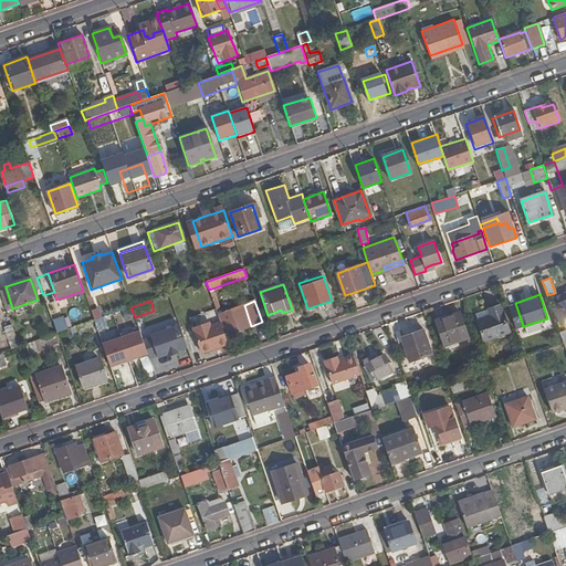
[(224,335),(251,326),(244,305),(217,314),(220,323),(224,335)]
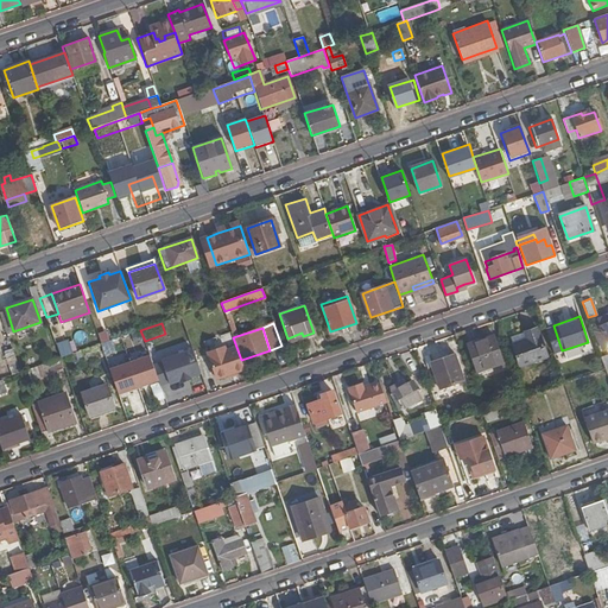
[(520,365),(546,356),(537,328),(510,336),(520,365)]
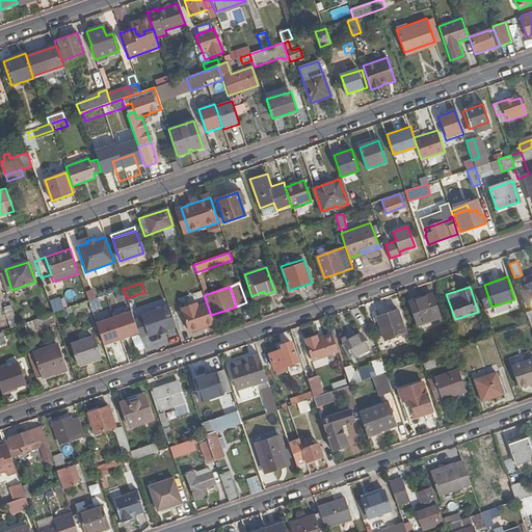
[(84,292),(87,300),(96,297),(92,289),(84,292)]
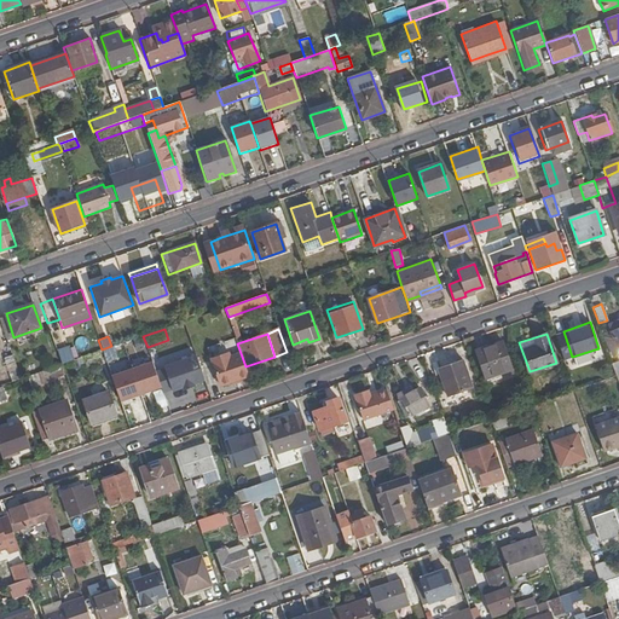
[(474,351),(485,379),(510,369),(501,341),(474,351)]
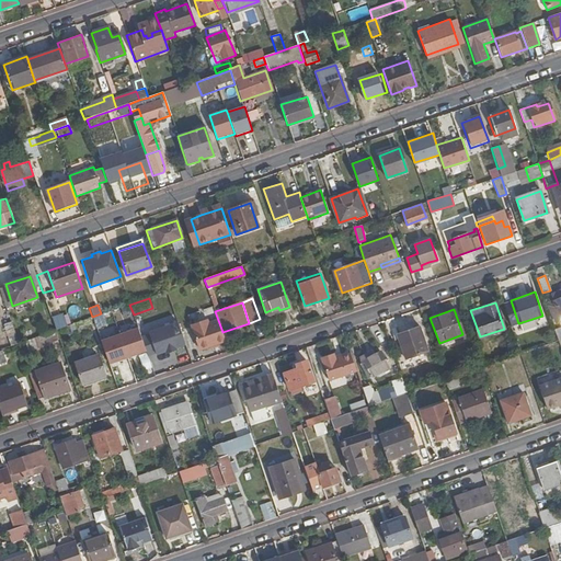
[(63,313),(52,316),(55,329),(66,327),(63,313)]
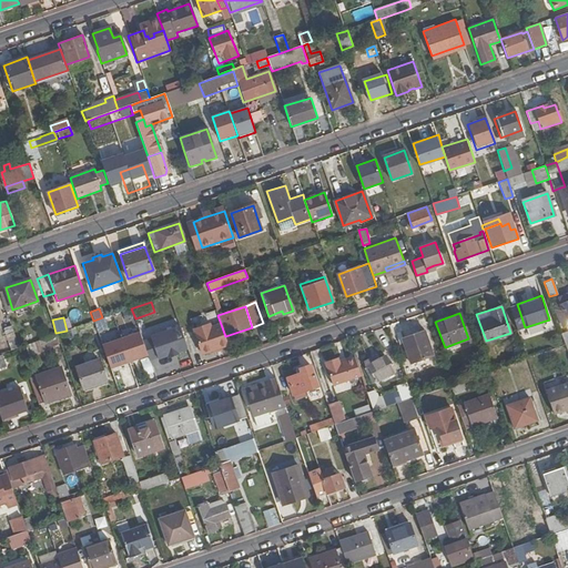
[(202,354),(227,344),(225,336),(221,324),(211,327),(211,325),(194,332),(202,354)]
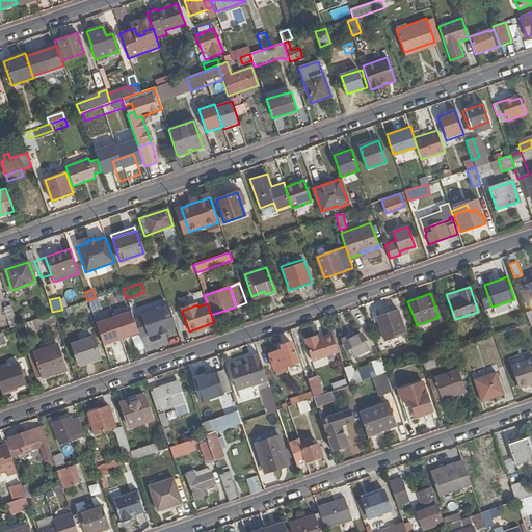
[(169,304),(141,315),(149,337),(177,326),(169,304)]
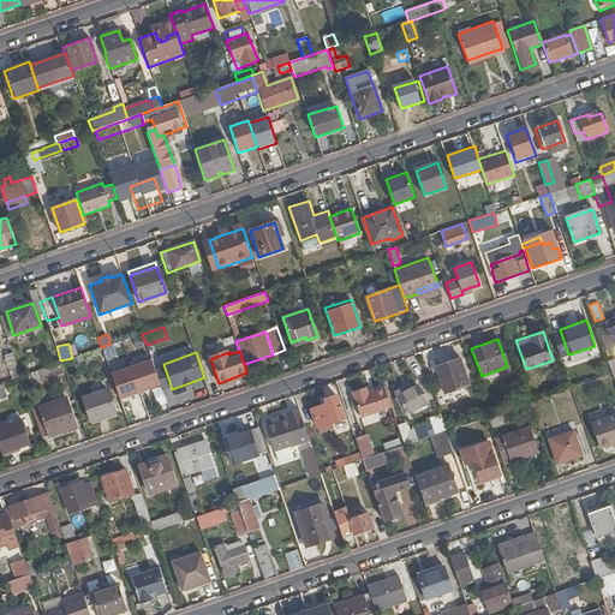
[(17,369),(12,353),(5,356),(11,371),(17,369)]
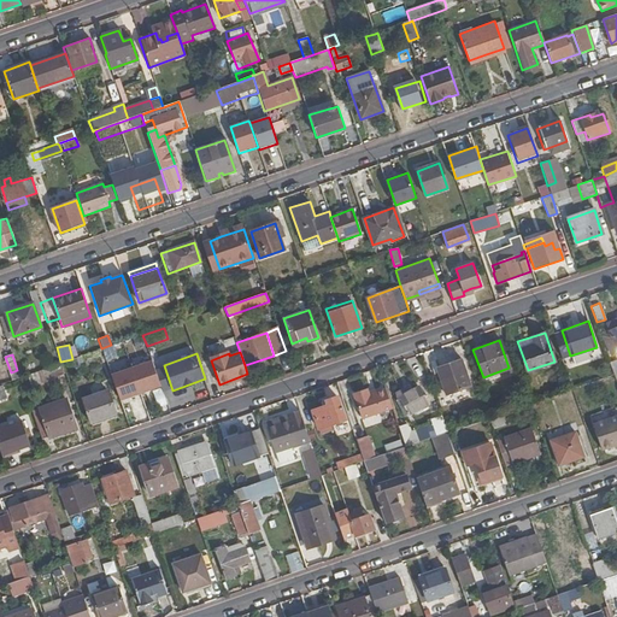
[(78,358),(69,360),(72,370),(81,368),(78,358)]
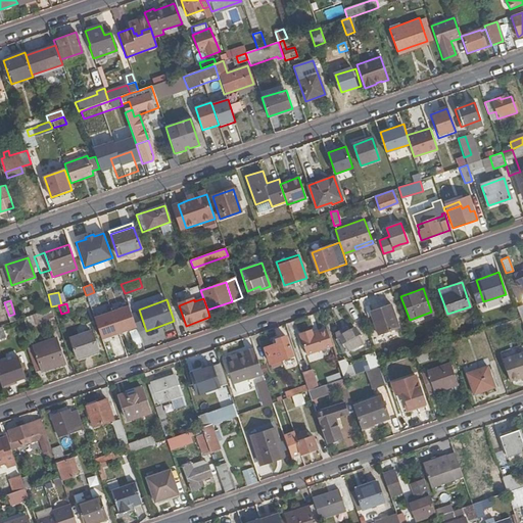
[(370,313),(378,334),(398,327),(390,304),(370,313)]
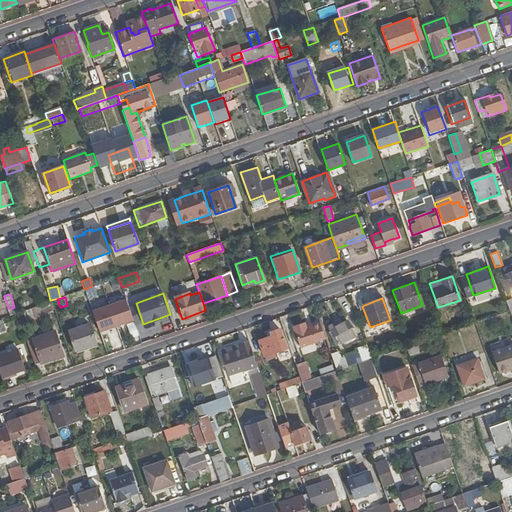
[(127,299),(110,304),(118,326),(134,320),(127,299)]
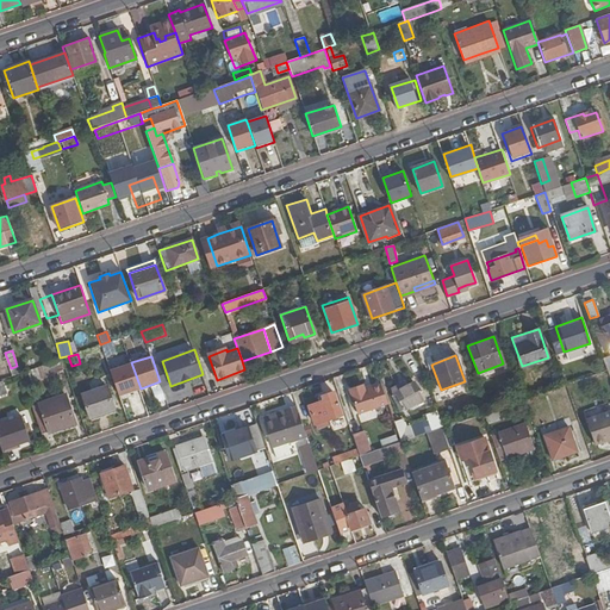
[(131,362),(111,371),(119,396),(141,388),(131,362)]
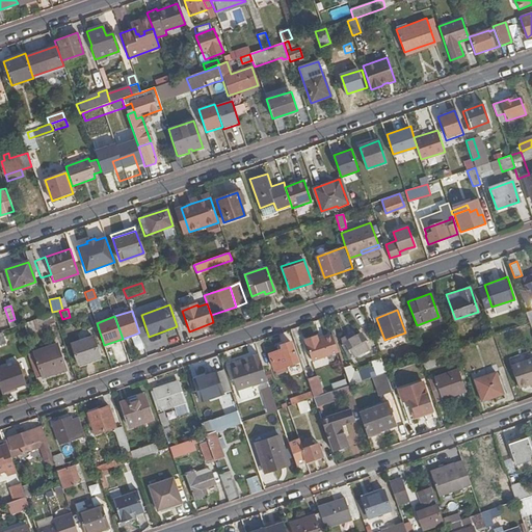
[(37,319),(23,324),(26,331),(24,331),(27,340),(33,337),(36,345),(43,343),(41,336),(44,334),(42,326),(41,327),(37,319)]
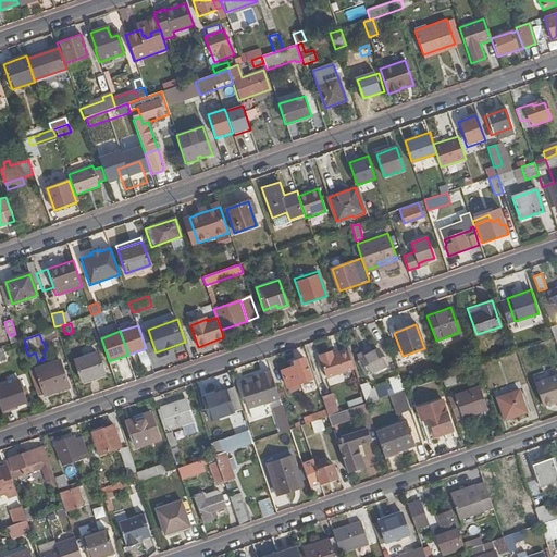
[(507,351),(515,349),(511,339),(504,343),(507,351)]
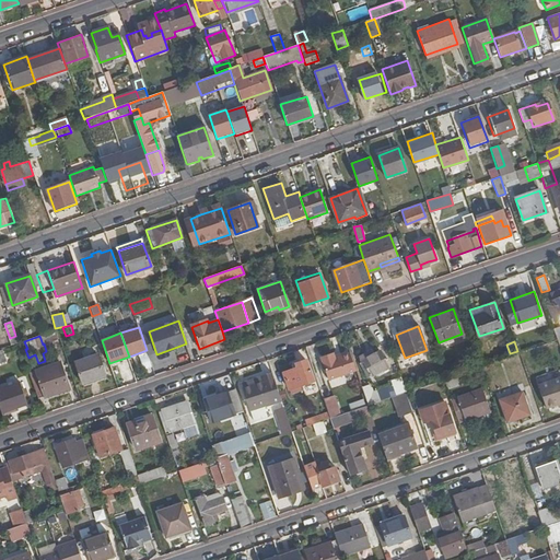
[(364,372),(368,371),(371,376),(387,368),(378,350),(362,360),(363,362),(360,363),(364,372)]
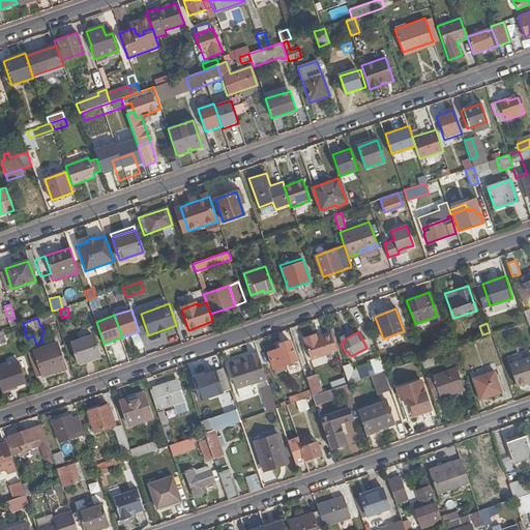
[(336,351),(331,334),(323,337),(316,340),(315,336),(302,341),(310,360),(336,351)]
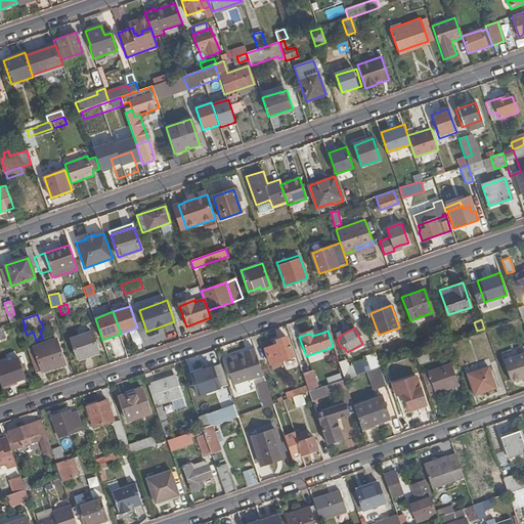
[(70,340),(77,358),(98,351),(91,333),(70,340)]
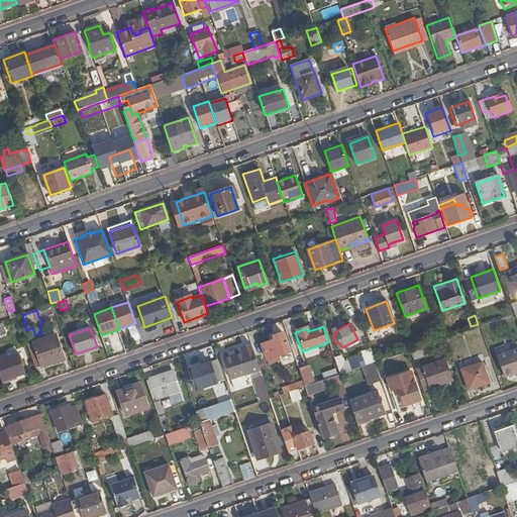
[(289,352),(288,348),(285,340),(283,333),(274,336),(275,340),(262,345),(267,359),(277,356),(289,352)]
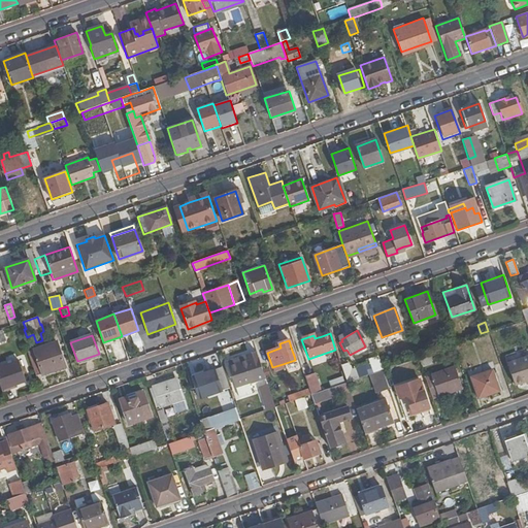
[(122,341),(111,344),(116,360),(126,358),(122,341)]
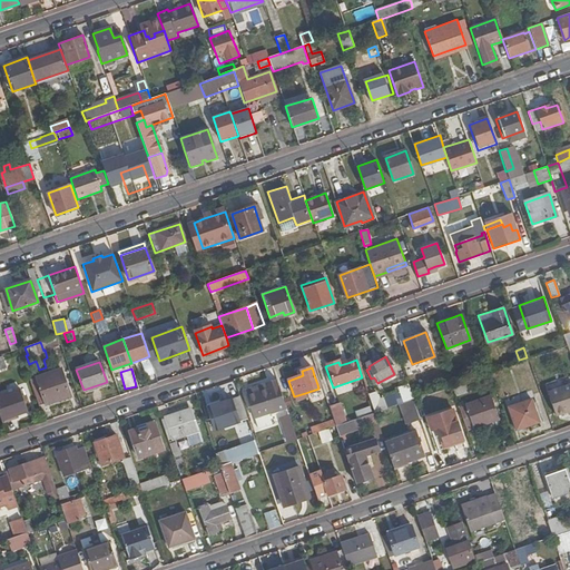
[(60,371),(30,382),(38,406),(69,396),(60,371)]
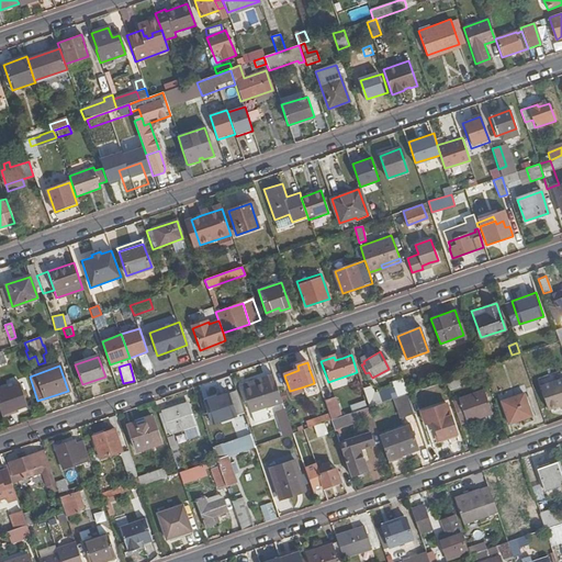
[(271,403),(281,400),(272,374),(262,379),(263,382),(245,389),(253,409),(266,405),(271,403)]
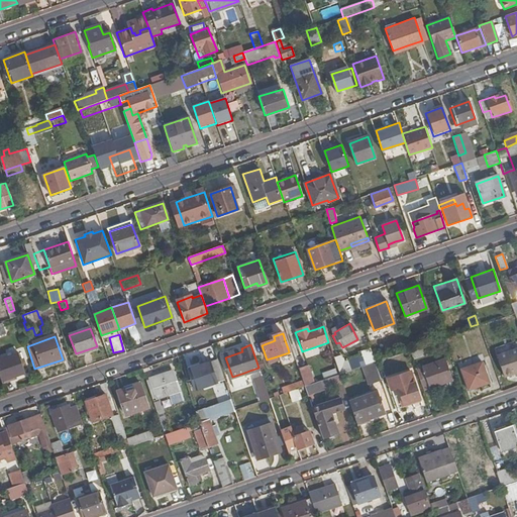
[(97,346),(76,353),(77,357),(98,350),(97,346)]
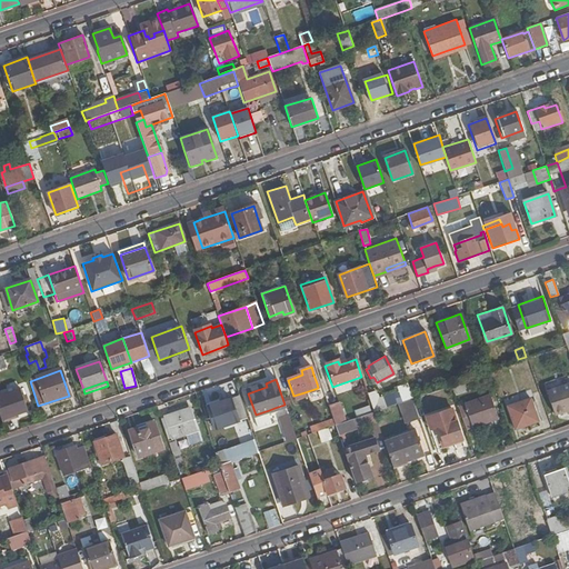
[(247,390),(248,393),(267,387),(266,383),(247,390)]
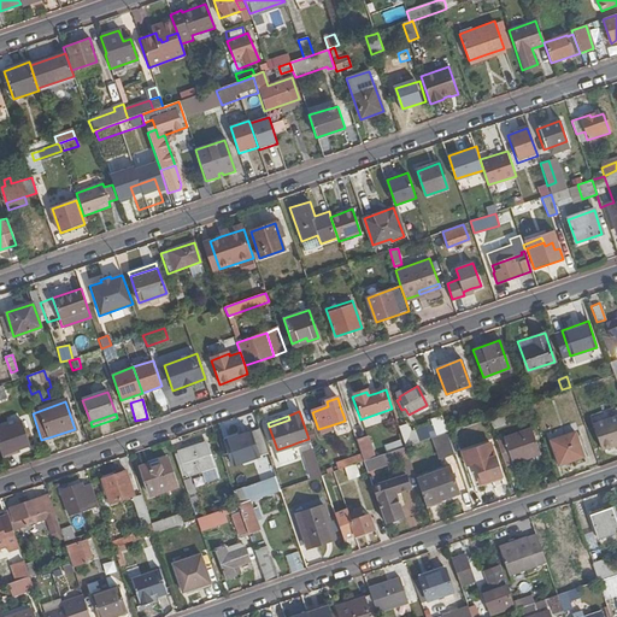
[(432,418),(436,434),(445,432),(440,416),(432,418)]
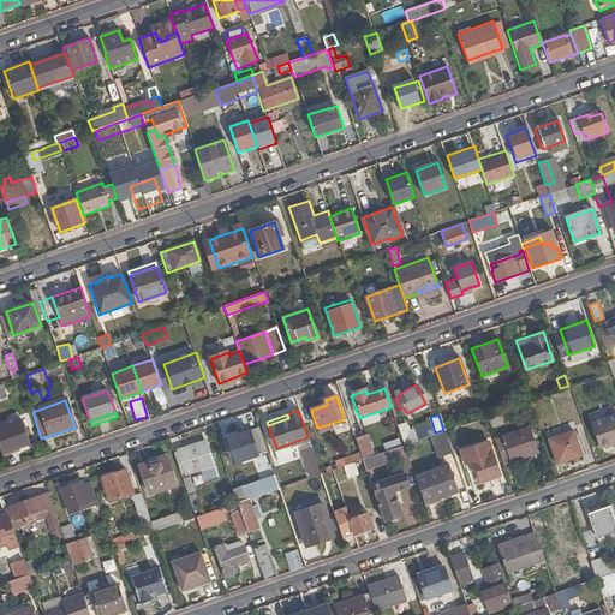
[(611,445),(614,442),(614,415),(591,423),(601,448),(611,445)]
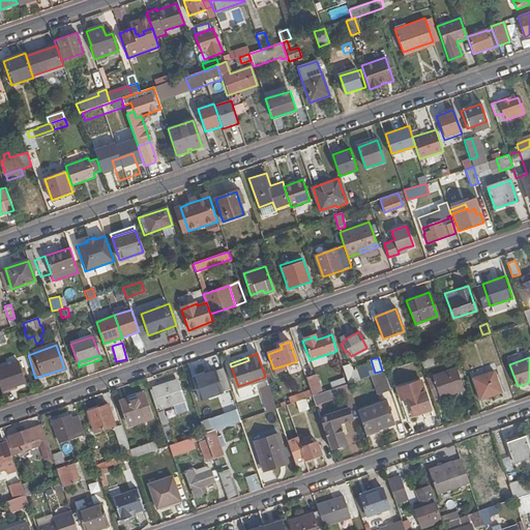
[(434,358),(422,361),(425,369),(436,365),(434,358)]
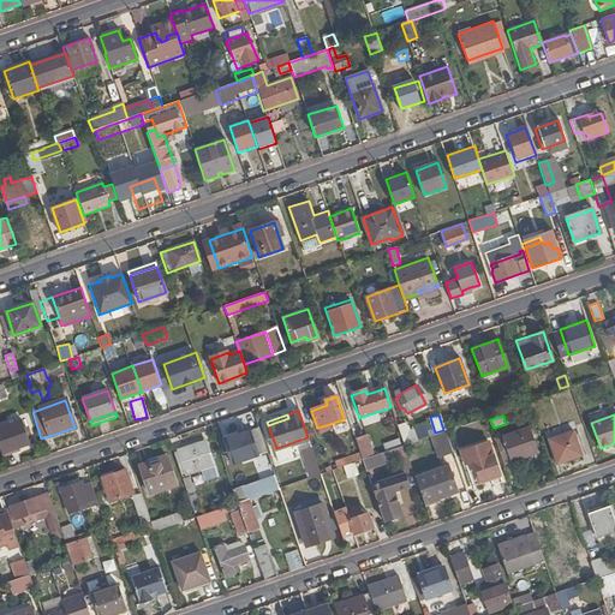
[(22,419),(0,427),(0,449),(1,453),(18,447),(30,443),(22,419)]
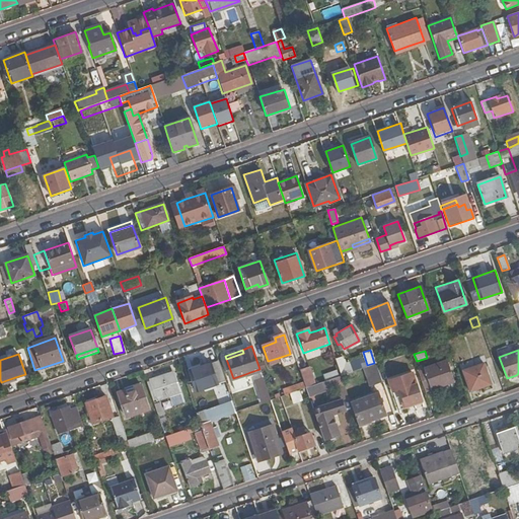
[(350,363),(353,372),(361,369),(358,360),(350,363)]
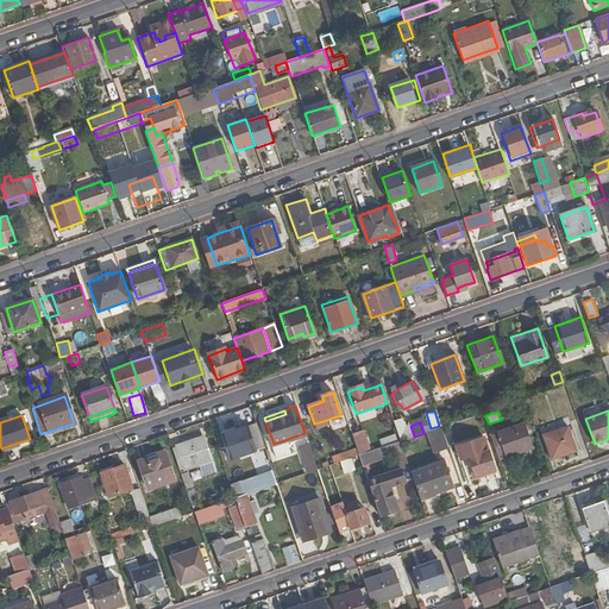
[(490,435),(498,459),(532,446),(523,422),(490,435)]
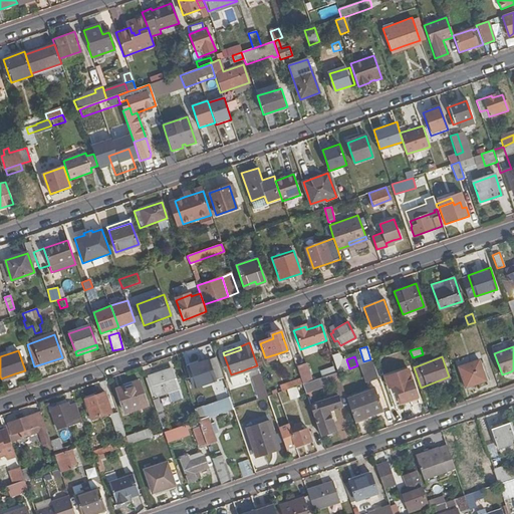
[(208,359),(215,380),(222,377),(215,357),(208,359)]
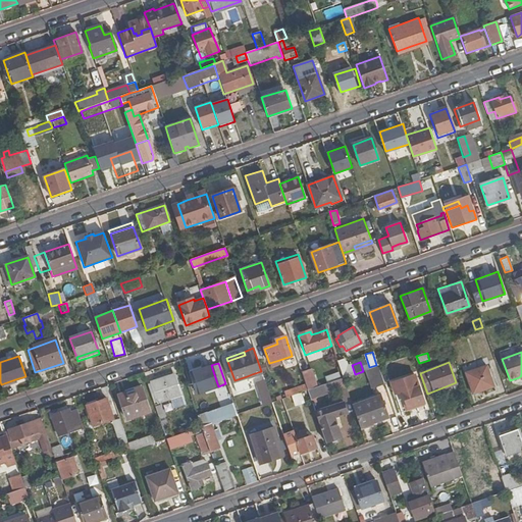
[(351,363),(338,367),(343,378),(355,374),(352,365),(351,363)]
